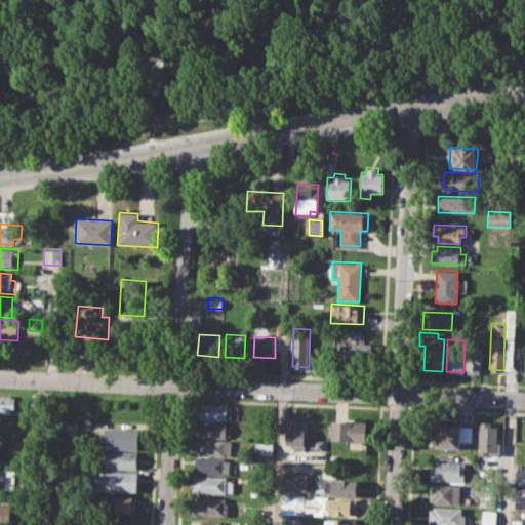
[(336,341),(372,342),(371,366),(335,364),(336,341)]
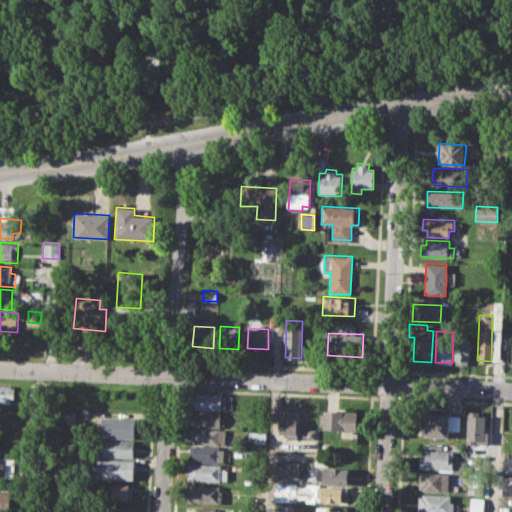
[(455,339),(454,363),(471,363),(471,339),(455,339)]
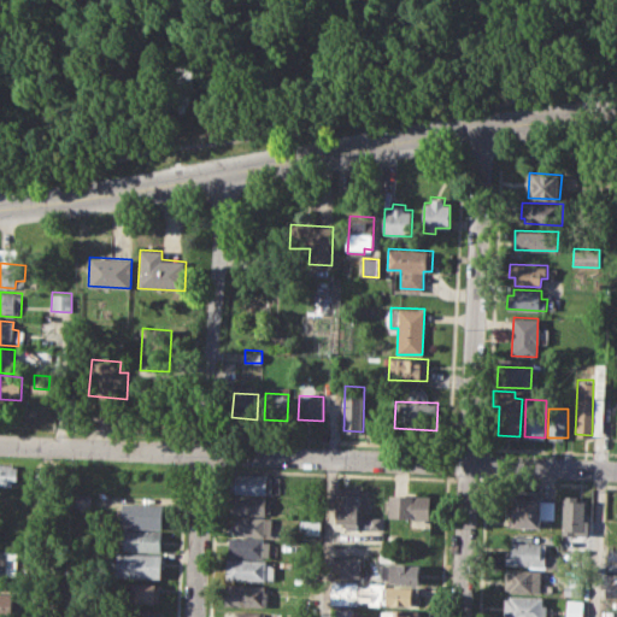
[(0,463),(17,465),(16,486),(0,485),(0,463)]
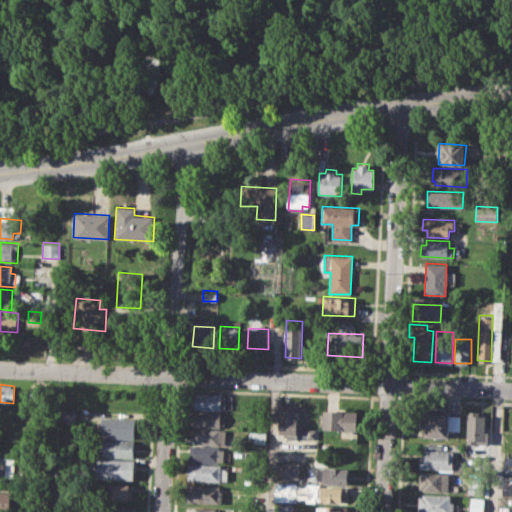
[(193,392),(226,393),(225,409),(192,408),(193,392)]
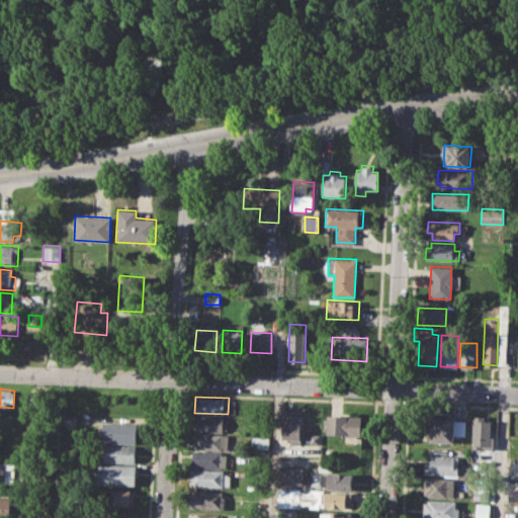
[(283,409),(301,410),(300,438),(282,437),(283,409)]
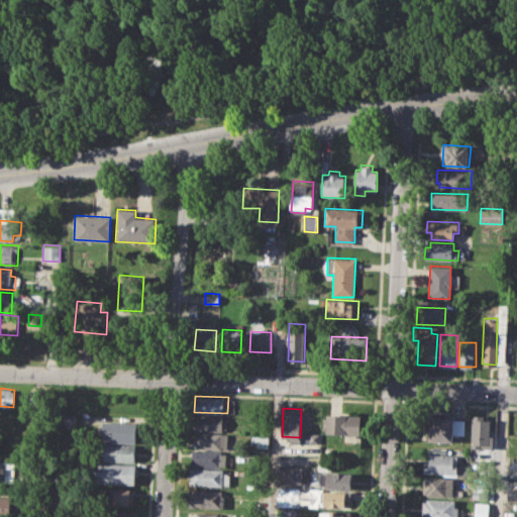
[(472,413),(485,413),(485,419),(492,419),(491,444),(471,443),(472,413)]
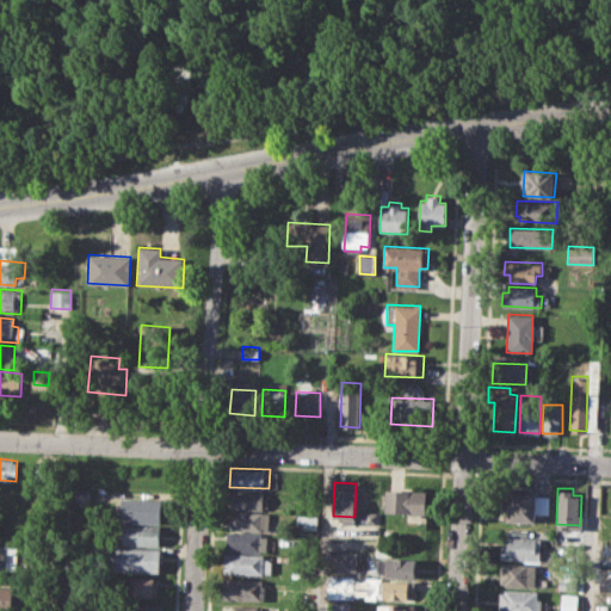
[(76,489),(91,489),(91,503),(75,501),(76,489)]
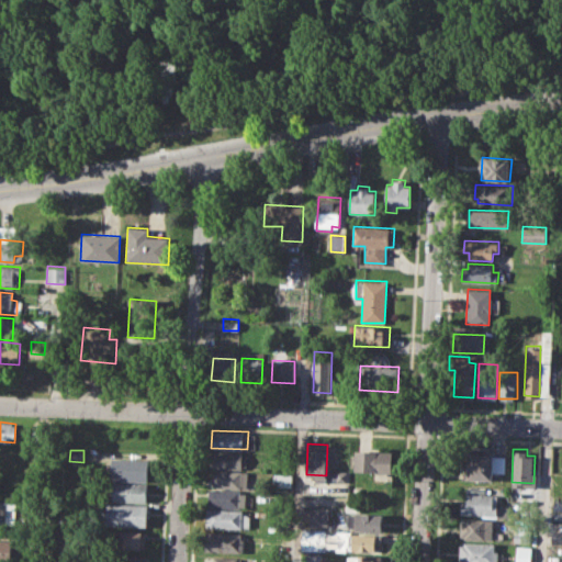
[(211,450),(247,452),(246,468),(210,467),(211,450)]
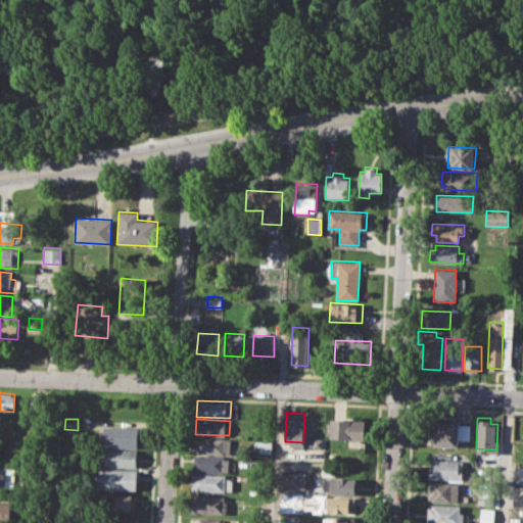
[(330,419),(365,420),(364,440),(329,438),(330,419)]
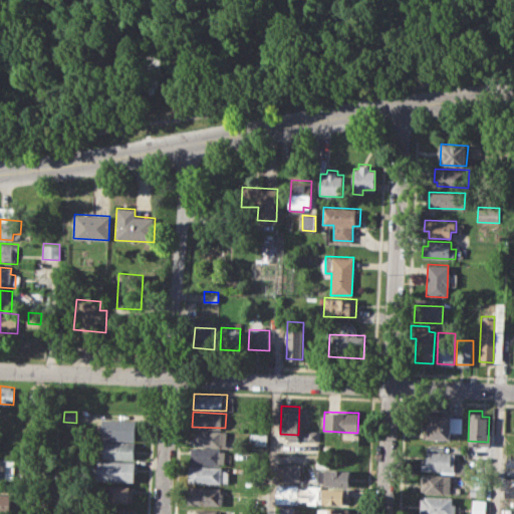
[(427,415),(463,417),(462,431),(452,431),(451,440),(426,438),(427,415)]
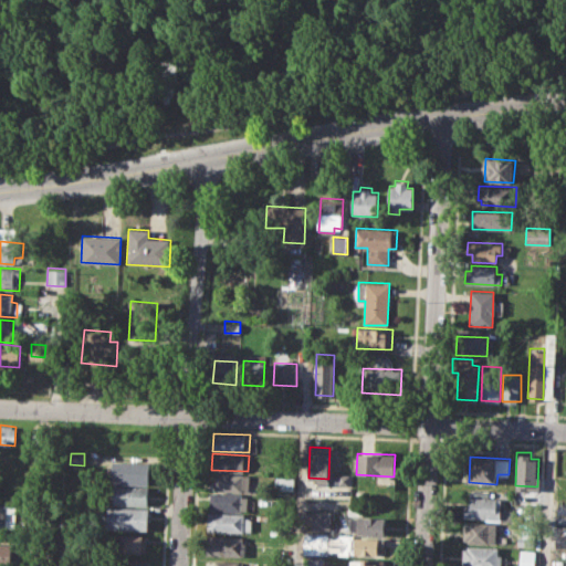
[(112,460),(148,462),(147,483),(111,482),(112,475),(106,475),(107,465),(112,467),(112,460)]
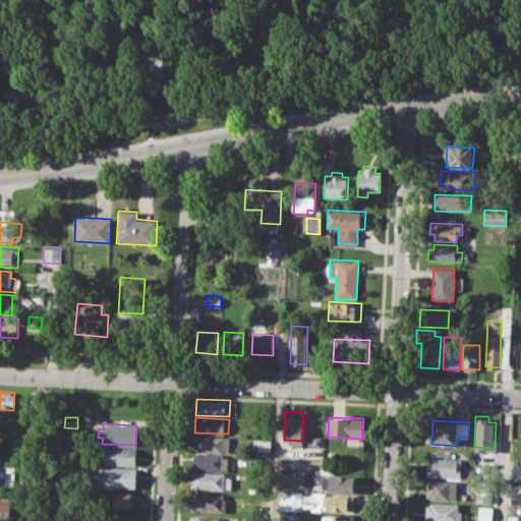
[(198,436),(230,438),(230,452),(197,450),(198,436)]
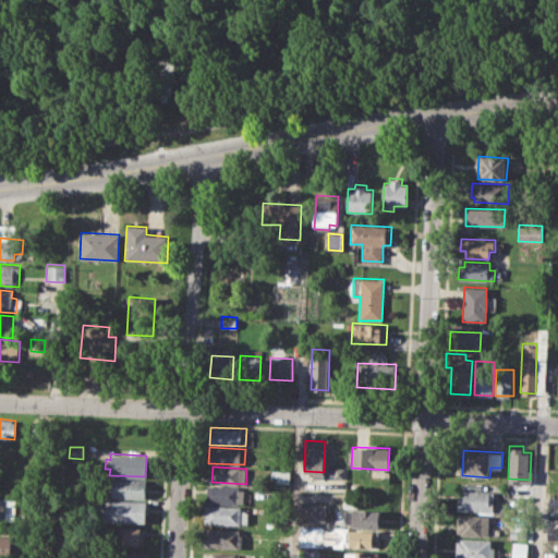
[(335,468),(344,468),(344,477),(335,477),(335,468)]
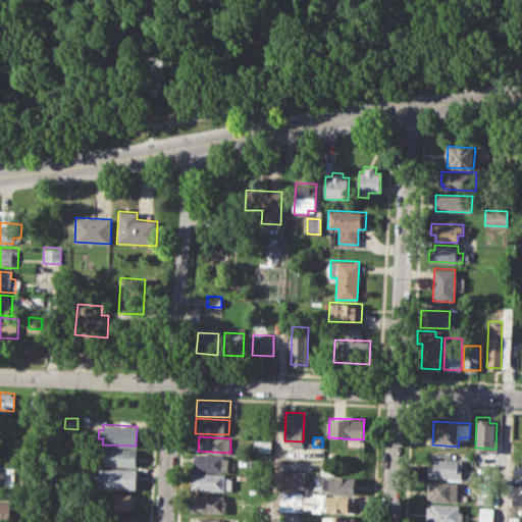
[(256,439),(270,440),(270,453),(256,453),(256,439)]
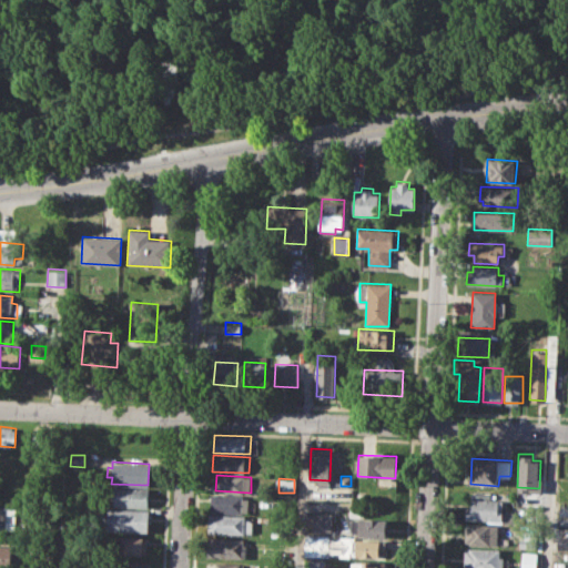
[(113,487),(149,488),(148,506),(113,505),(113,487)]
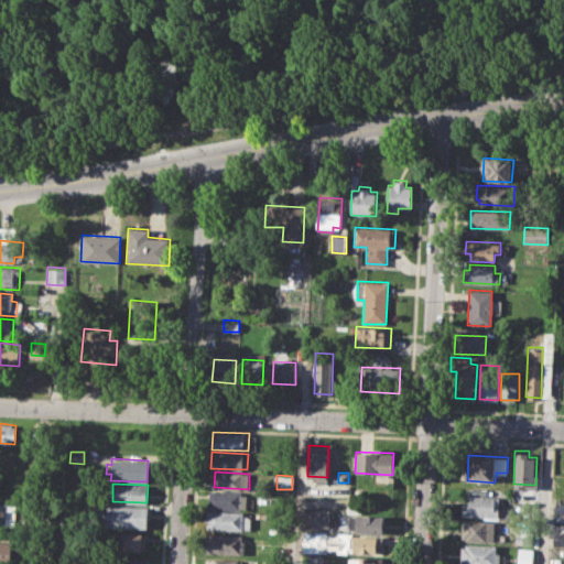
[(209,491),(241,492),(241,496),(246,496),(246,509),(209,508),(209,491)]
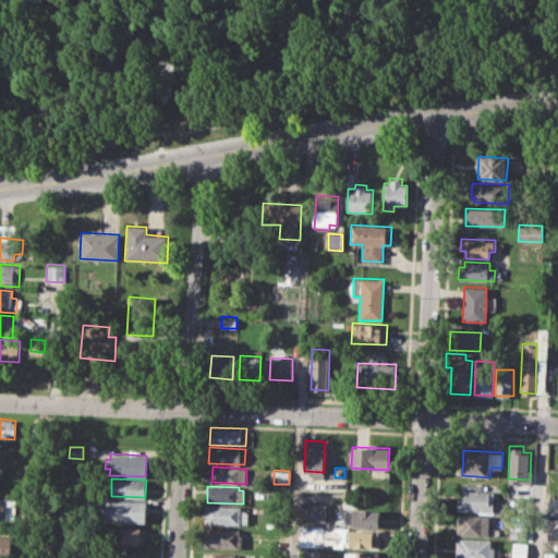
[(463,489),(496,492),(495,512),(457,510),(458,497),(462,497),(463,489)]
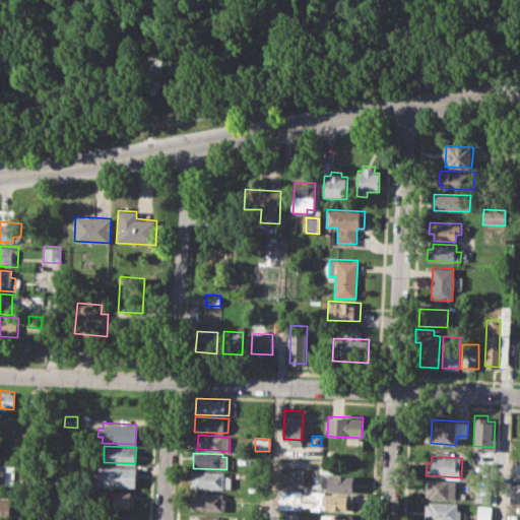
[(0,462),(16,464),(15,483),(0,482),(0,462)]
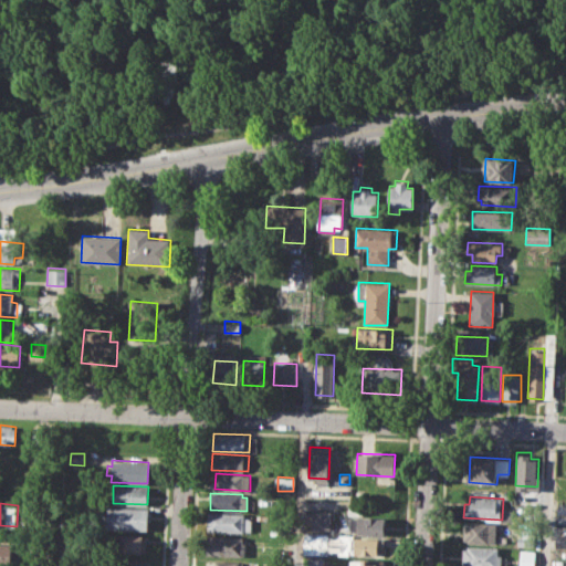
[(102,506),(148,509),(147,530),(101,527),(102,506)]
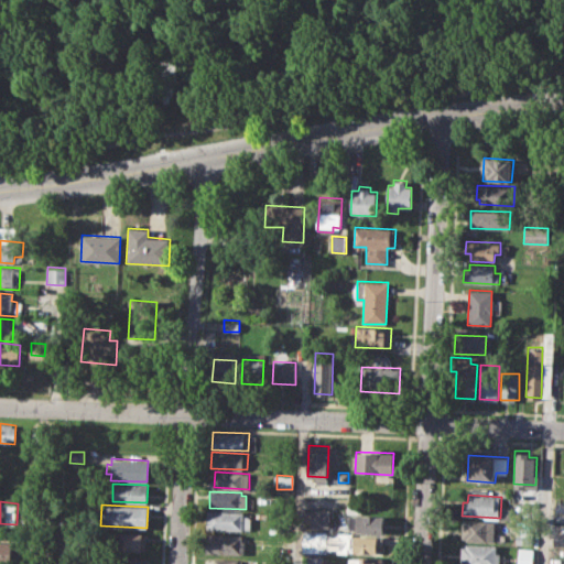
[(312,508),(329,508),(329,527),(311,527),(312,508)]
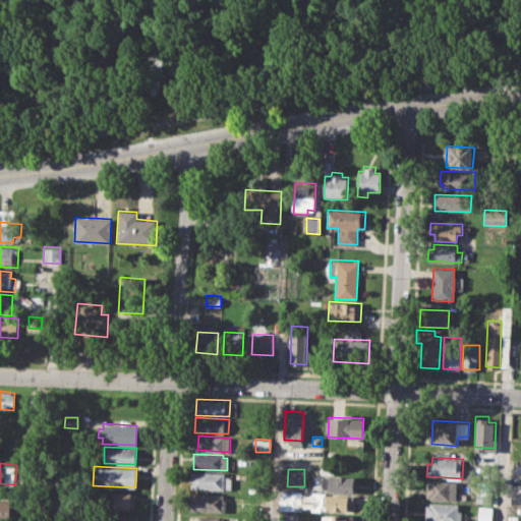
[(191,471),(231,473),(230,490),(190,488),(191,471)]
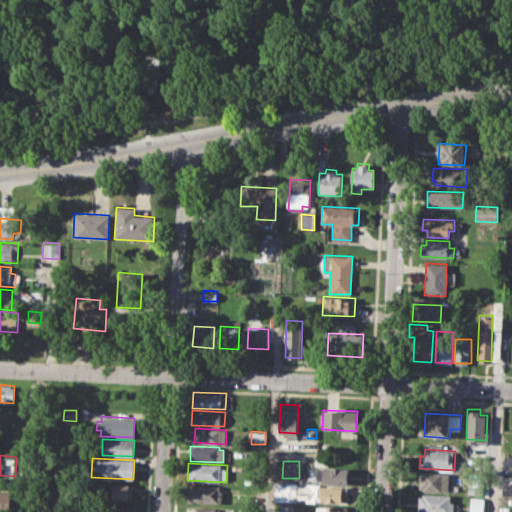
[(317,467),(349,469),(348,483),(316,482),(317,467)]
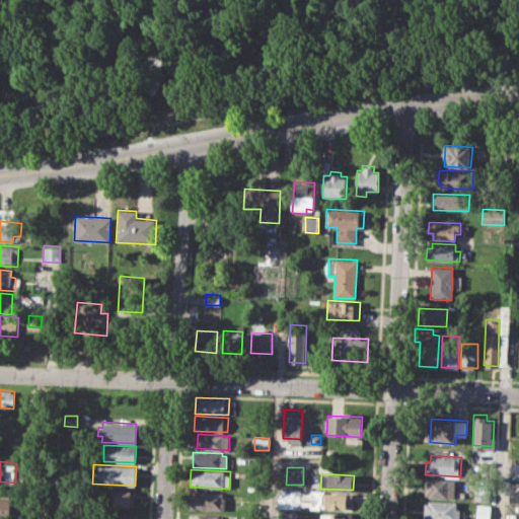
[(429,477),(455,478),(455,499),(428,498),(428,494),(425,494),(425,480),(429,480),(429,477)]
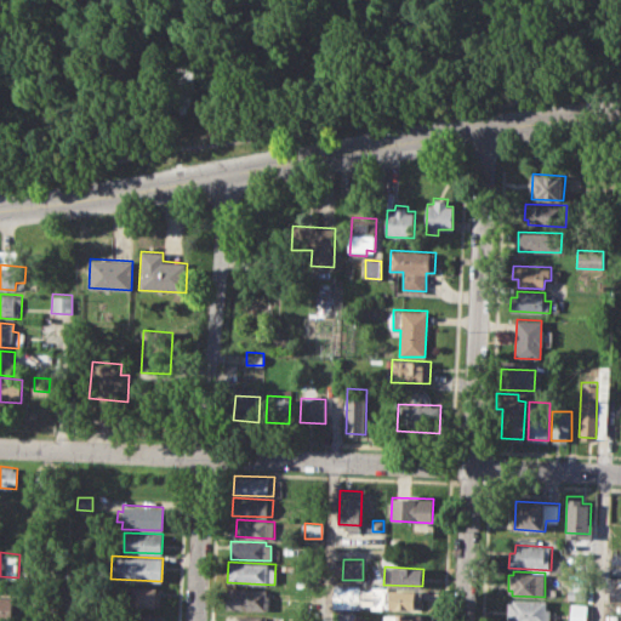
[(342,585),(363,586),(362,602),(342,600),(342,585)]
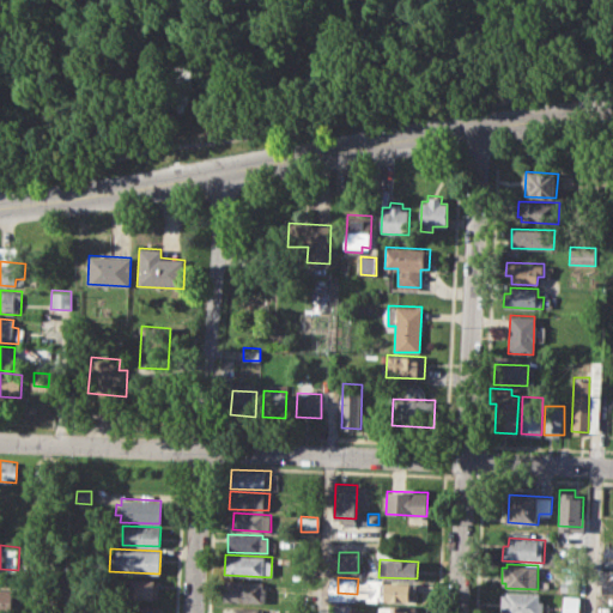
[(122,578),(157,580),(156,600),(121,599),(122,578)]
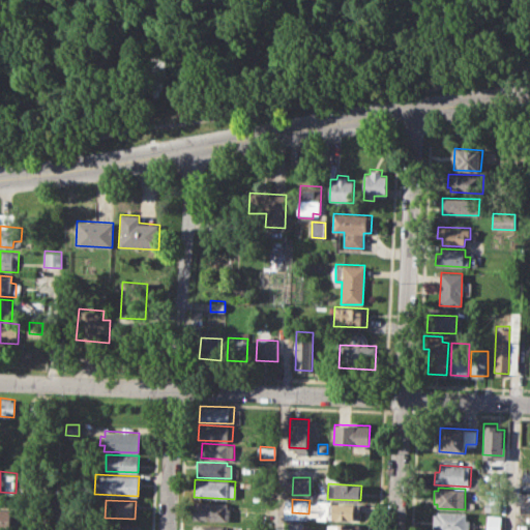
[(195,501),(231,503),(230,520),(194,518),(195,501)]
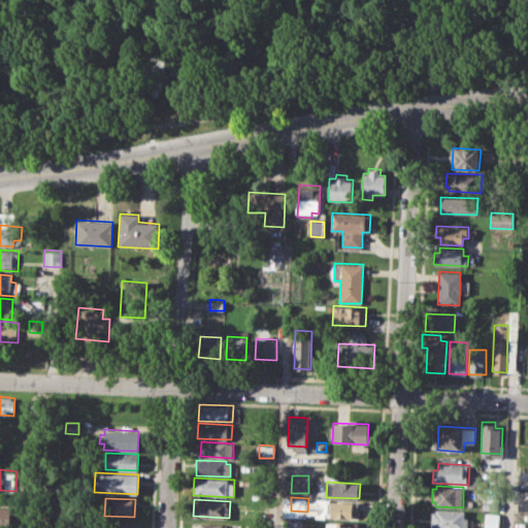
[(519,499),(527,499),(527,509),(519,509),(519,499)]
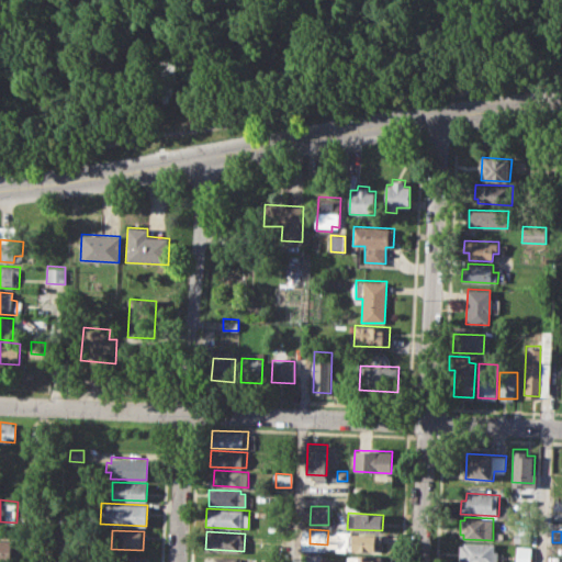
[(515,532),(525,532),(525,541),(515,541),(515,532)]
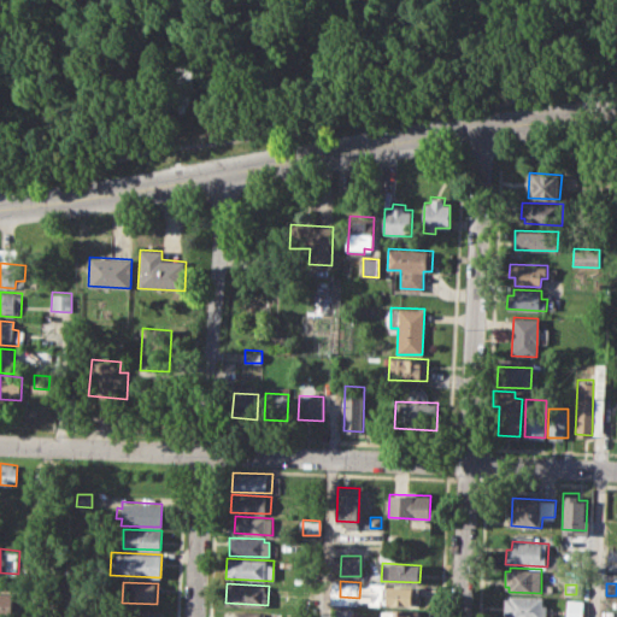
[(381,586),(419,587),(419,597),(412,597),(411,605),(380,605),(381,586)]
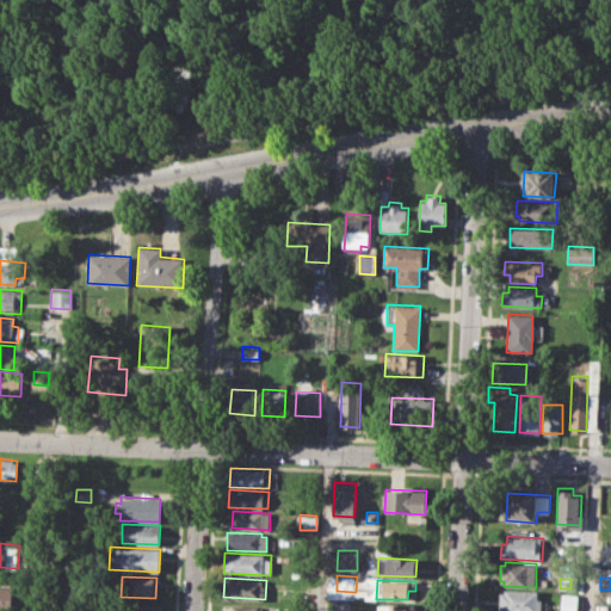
[(0,610),(0,585),(16,586),(14,610),(0,610)]
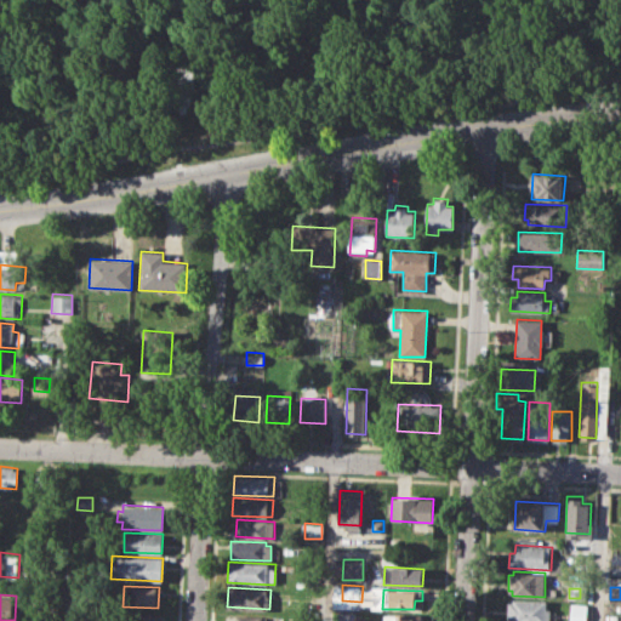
[(512,599),(547,600),(546,607),(552,608),(551,620),(511,620),(511,617),(506,617),(506,603),(512,603),(512,599)]
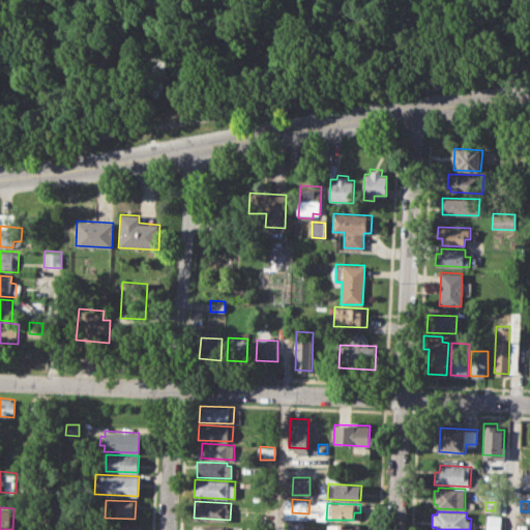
[(487,529),(488,514),(502,516),(501,529),(487,529)]
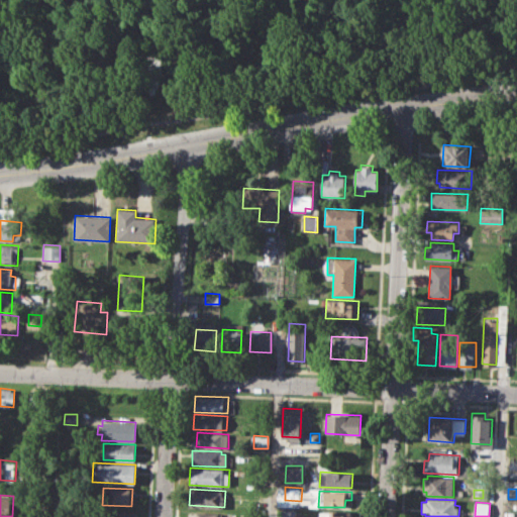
[(282,516),(283,508),(296,509),(295,516),(282,516)]
